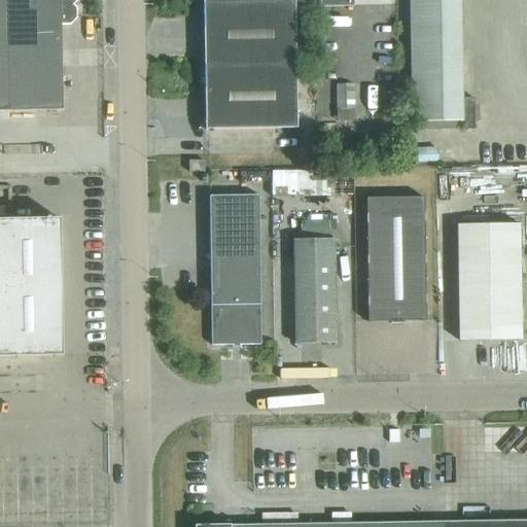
[(76,8),(69,1),(69,0),(0,0),(0,110),(62,110),(61,25),(70,25),(77,18),(76,8)]
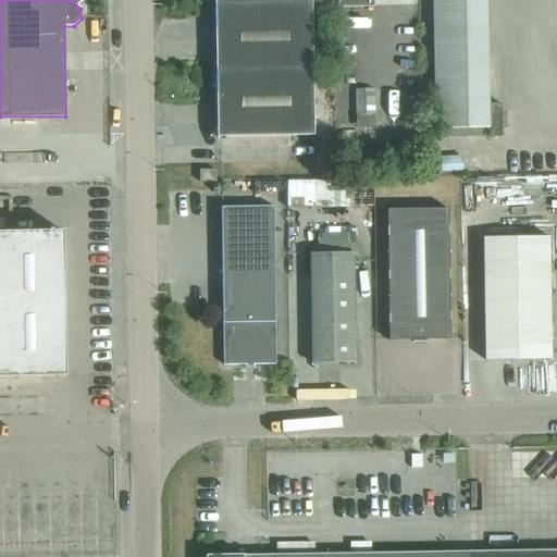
[(214,0),(214,5),(214,27),(215,27),(215,71),(215,93),(217,93),(217,137),(313,135),(311,4),(332,3),(331,0),(214,0)]
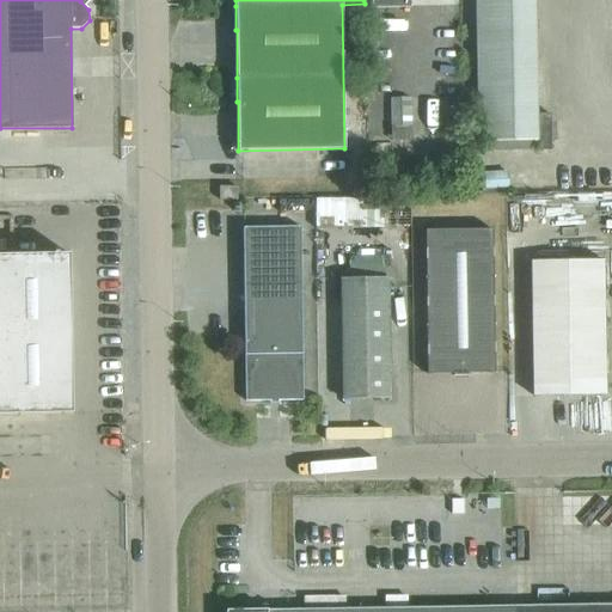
[(475,0),(477,65),(536,65),(533,0),(475,0)]
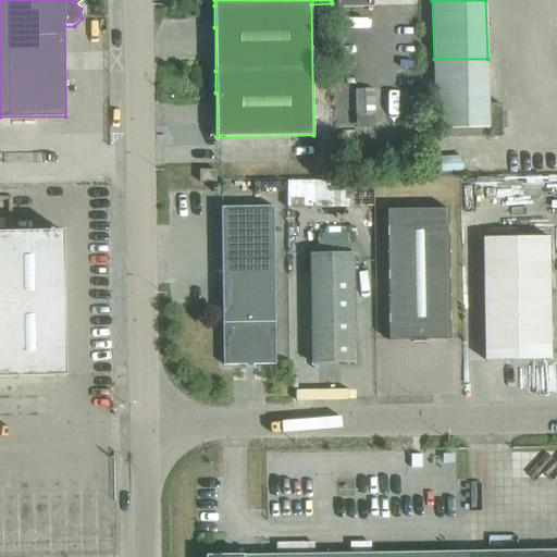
[(487,59),(434,59),(435,130),(489,128),(489,137),(502,136),(502,103),(487,103),(487,59)]
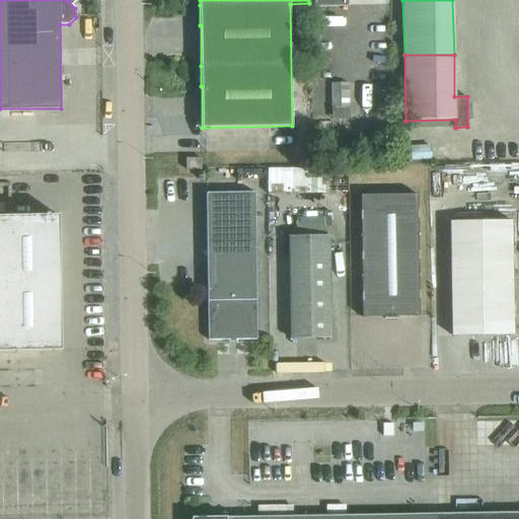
[(331,82),(331,107),(349,108),(348,82),(331,82)]
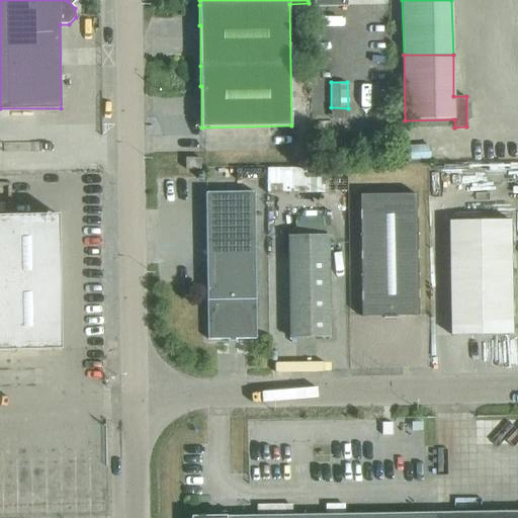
[(429,145),(410,146),(410,160),(429,159),(429,145)]
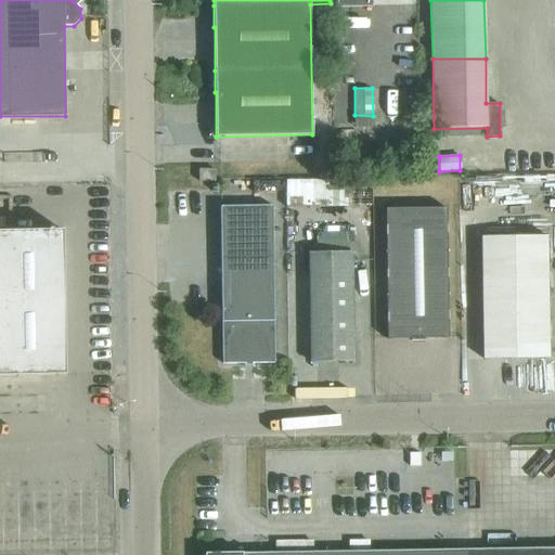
[(215,169),(198,169),(198,181),(215,181),(215,169)]
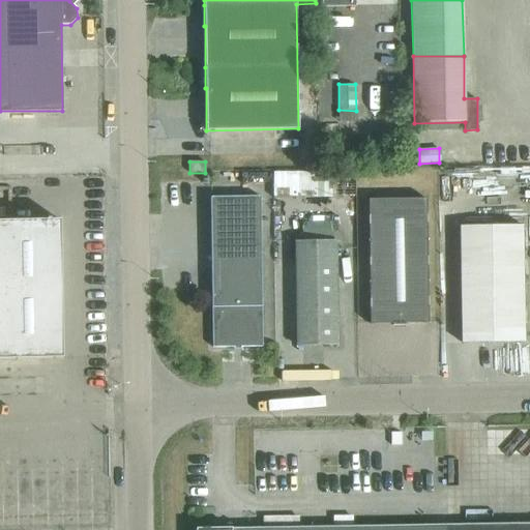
[(260,196),(210,197),(212,347),(262,347),(260,196)]
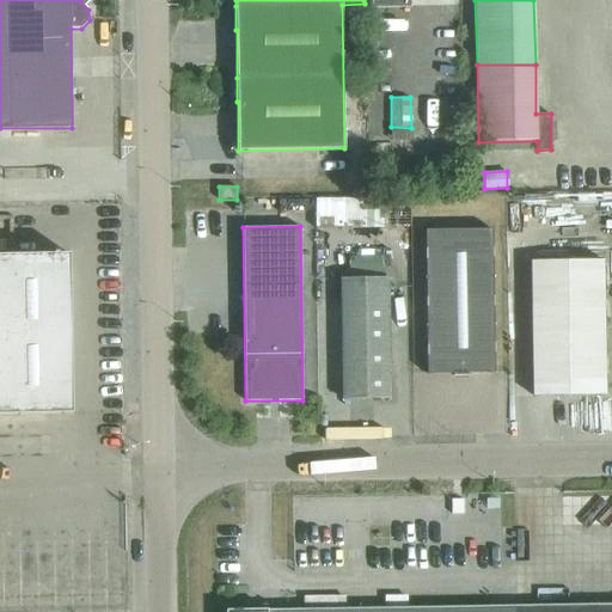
[(493,230),(424,231),(427,374),(494,373),(493,230)]
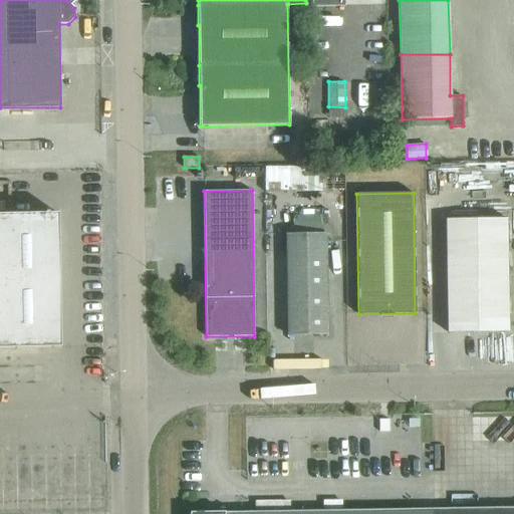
[(0,347),(60,347),(58,213),(0,214),(0,347)]
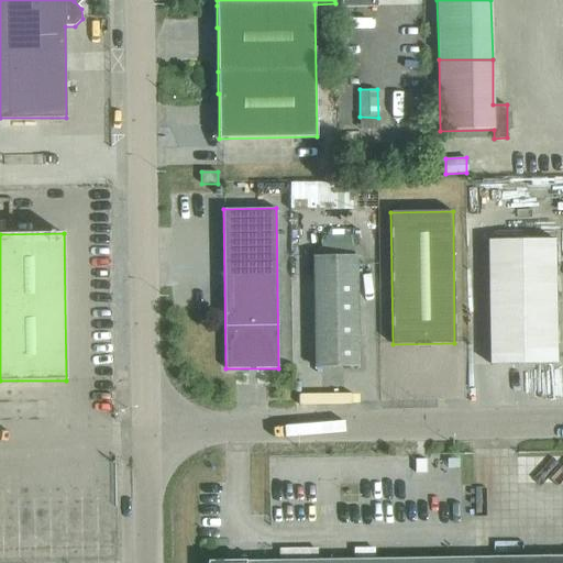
[(353,235),(321,235),(321,256),(312,256),(315,367),(320,367),(359,366),(357,255),(353,255),(353,235)]
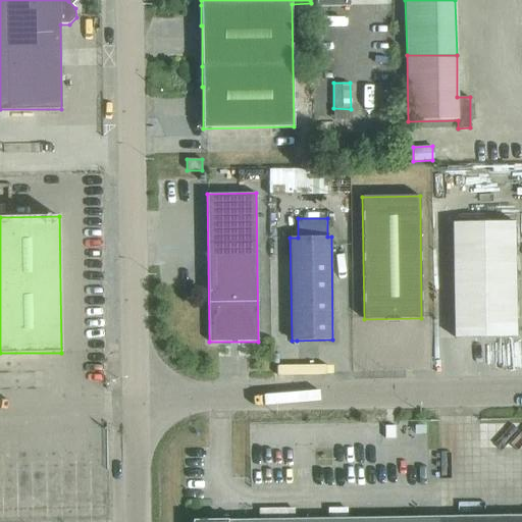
[(455,337),(516,336),(514,222),(453,222),(455,337)]
